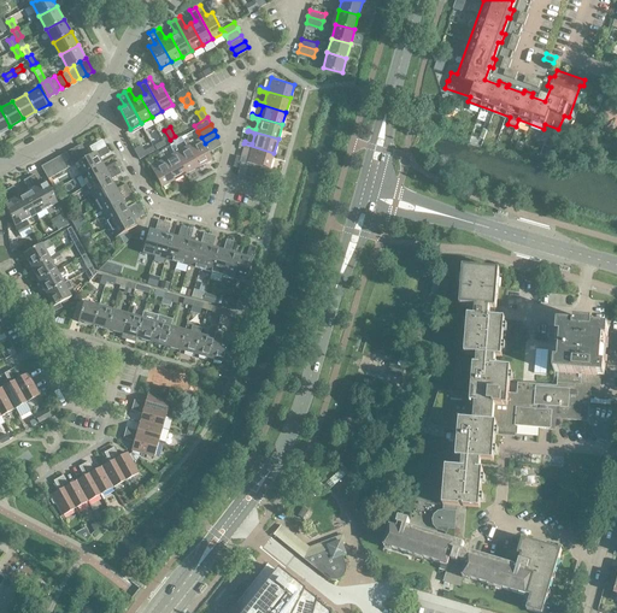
[(200,136),(191,141),(187,135),(184,136),(199,164),(212,157),(209,151),(205,143),(201,137),(200,136)]
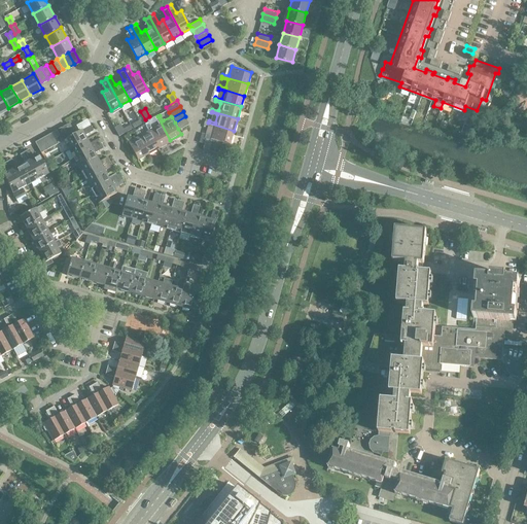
[(159,123),(151,127),(148,121),(146,123),(160,146),(170,140),(157,116),(156,117),(159,123)]
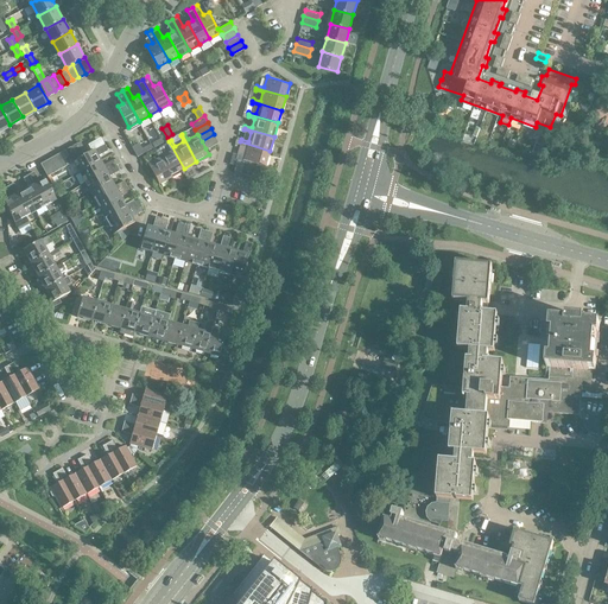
[(214,134),(202,141),(206,148),(217,141),(214,134)]
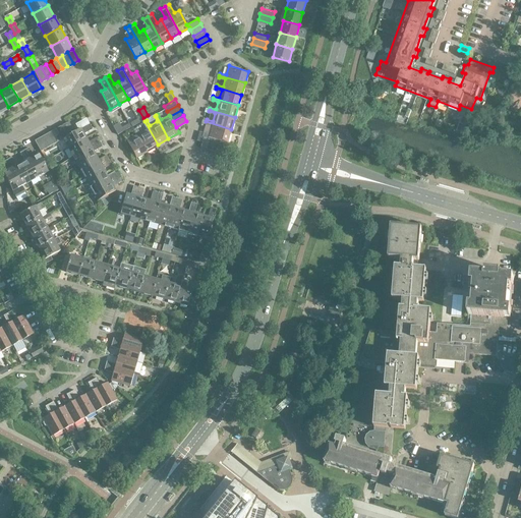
[(61,123),(67,134),(73,131),(67,120),(61,123)]
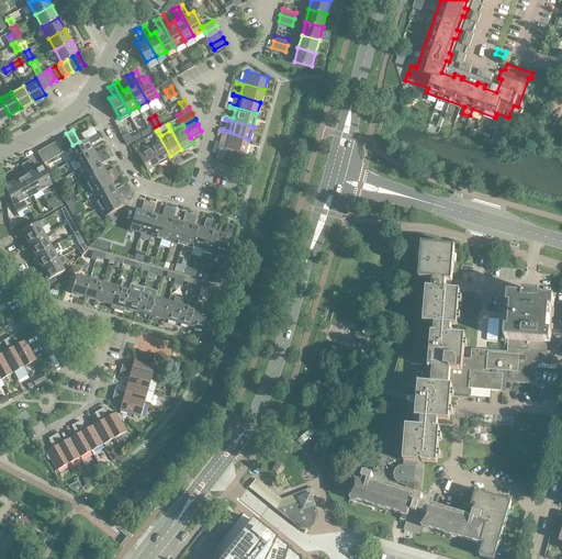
[(132,141),(142,135),(139,131),(130,136),(132,141)]
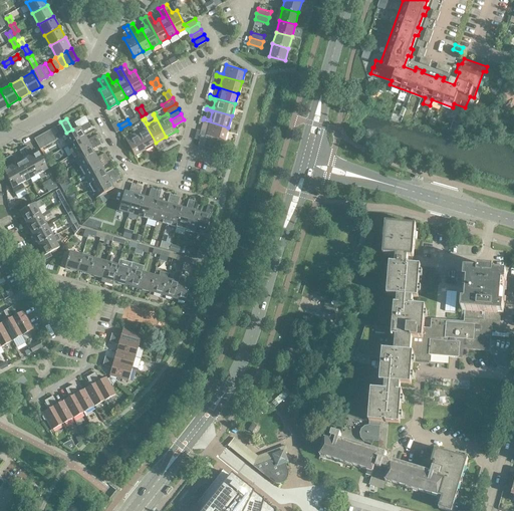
[(145,125),(138,130),(135,124),(133,125),(145,149),(156,143),(143,119),(142,120),(145,125)]
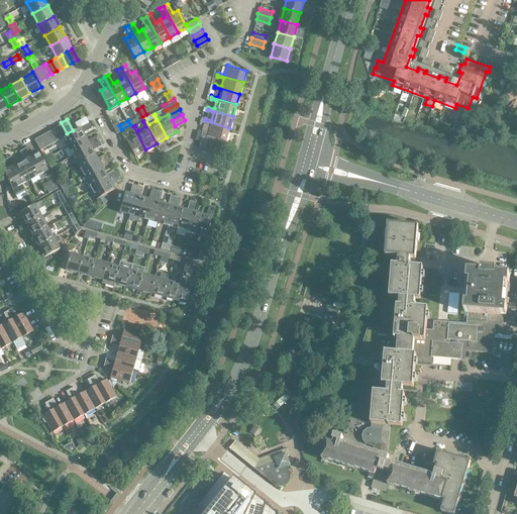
[(199,144),(205,146),(209,134),(214,136),(220,137),(226,139),(229,128),(204,120),(204,122),(210,123),(208,130),(202,129),(201,133),(202,133),(199,144)]
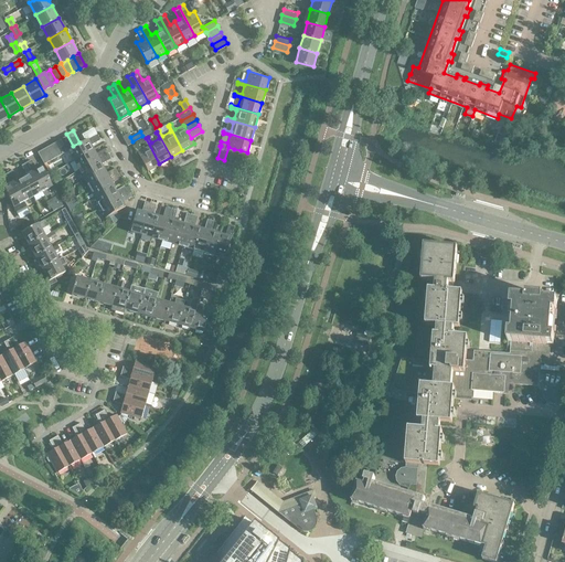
[(97,133),(80,142),(73,146),(68,149),(74,158),(94,147),(92,144),(100,138),(97,133)]
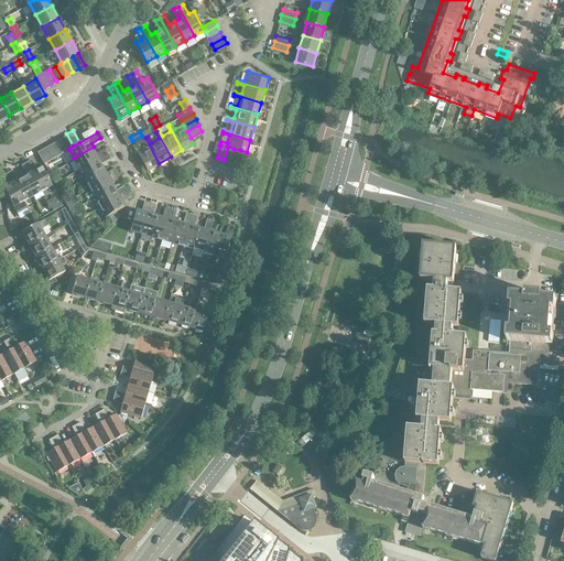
[(73,146),(66,133),(61,137),(67,149),(68,149),(73,146)]
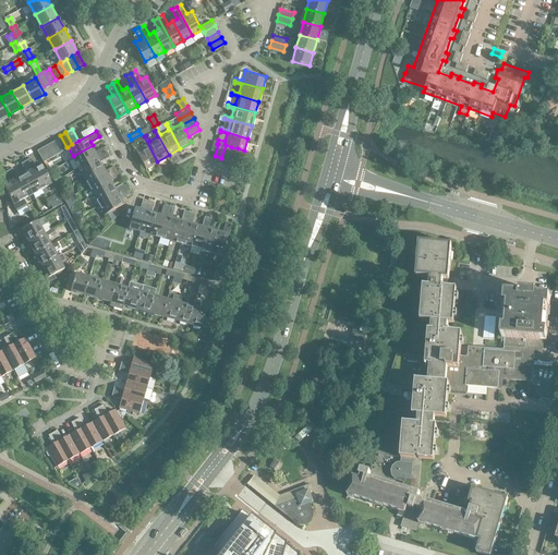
[(67,147),(60,135),(55,139),(61,151),(67,147)]
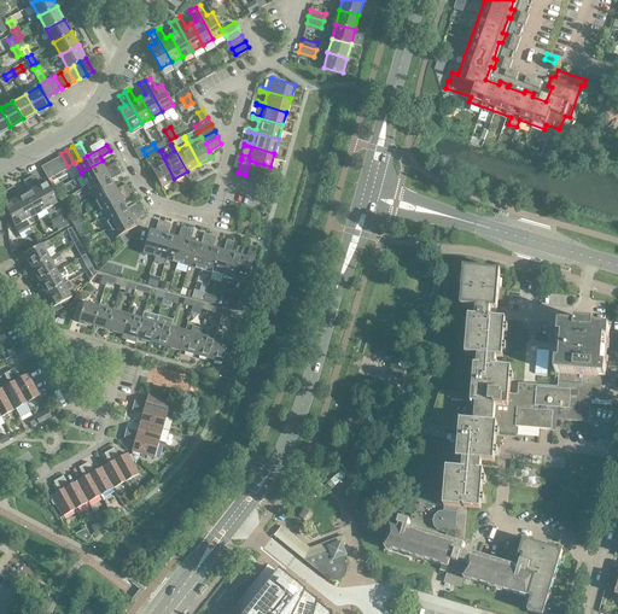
[(150,165),(151,165),(162,186),(174,179),(159,151),(158,151),(162,158),(153,162),(150,156),(146,158),(150,165)]
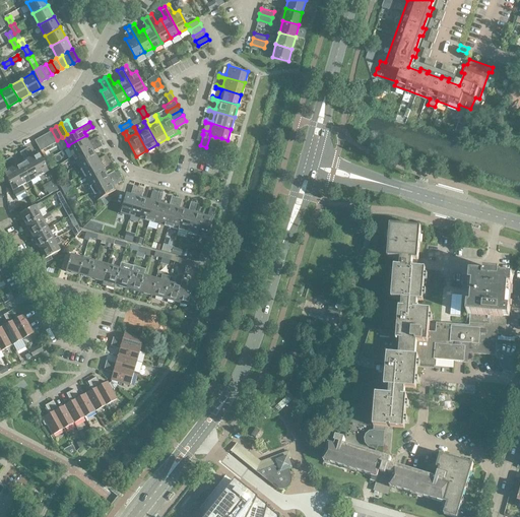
[(57,140),(51,129),(46,132),(52,143),(57,140)]
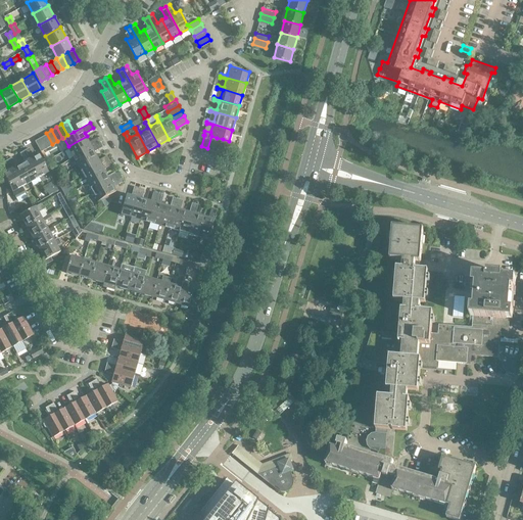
[(52,144),(46,133),(40,136),(46,147),(52,144)]
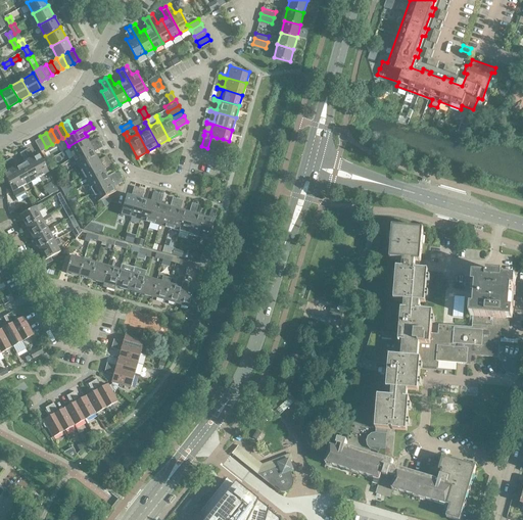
[(46,147),(40,136),(35,139),(41,150),(46,147)]
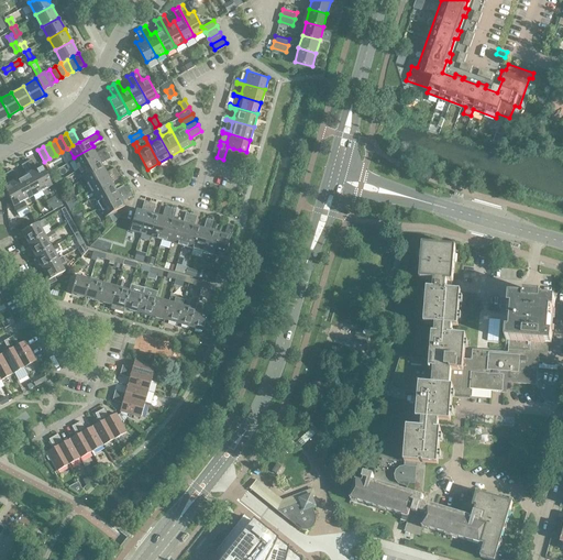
[(96,151),(94,146),(74,157),(78,167),(108,151),(105,146),(96,151)]
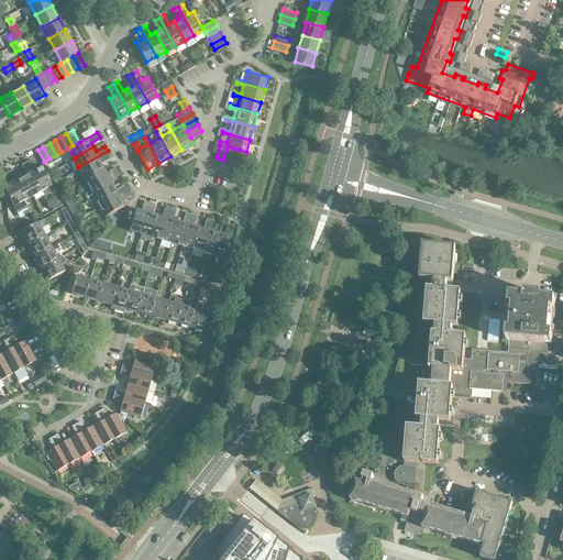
[(230,161),(233,149),(228,146),(223,160),(230,161)]
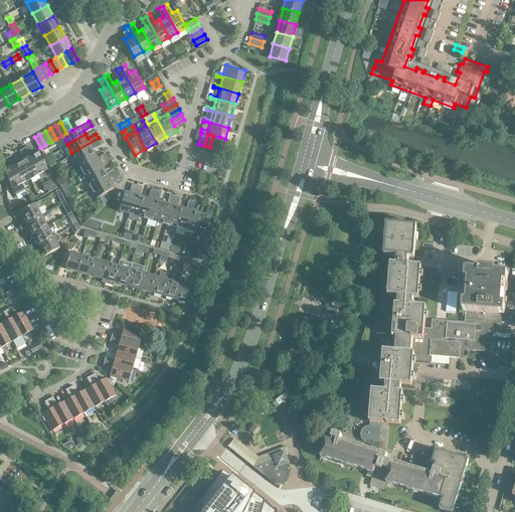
[(216,149),(219,137),(213,136),(210,147),(216,149)]
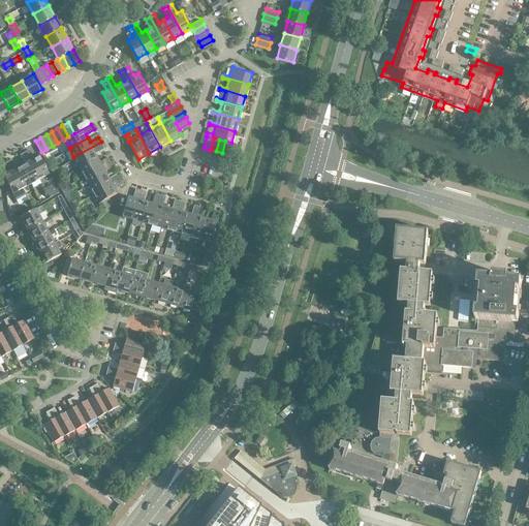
[(227,155),(231,143),(225,141),(222,153),(227,155)]
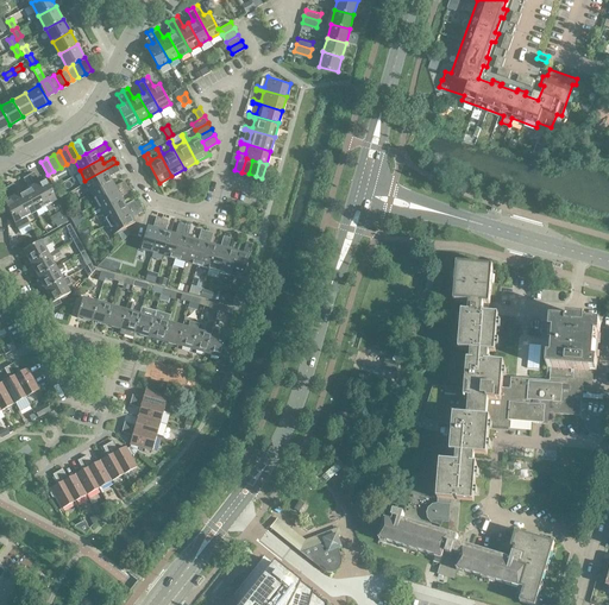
[(112,178),(110,175),(119,169),(117,163),(85,181),(90,190),(112,178)]
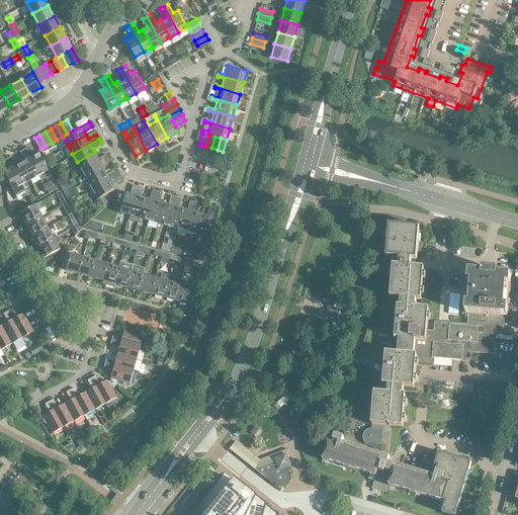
[(29,145),(24,147),(39,173),(49,168),(38,150),(33,153),(29,145)]
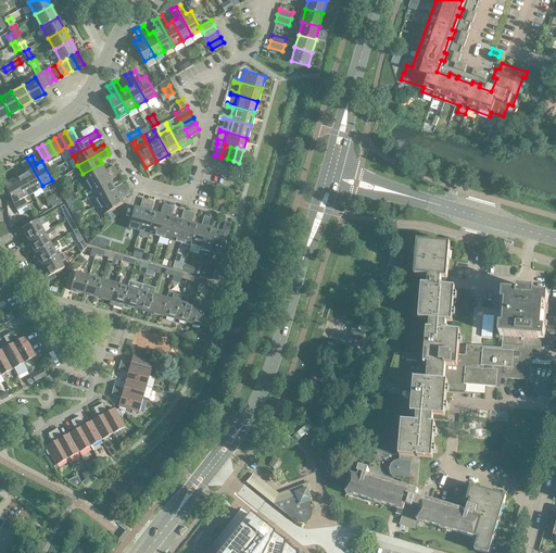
[(26,170),(22,172),(33,191),(42,186),(26,158),(21,161),(26,170)]
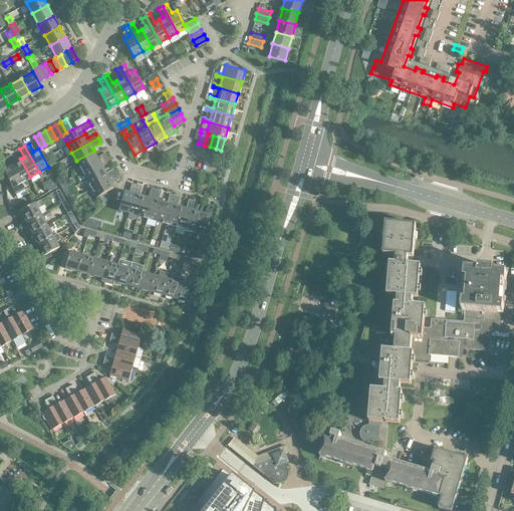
[(96,156),(94,151),(76,161),(81,170),(107,155),(105,151),(96,156)]
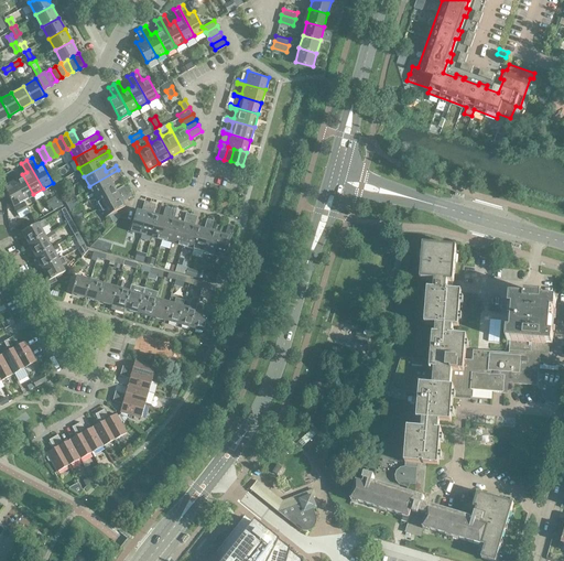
[(33,194),(22,174),(18,177),(12,169),(8,171),(24,200),(33,194)]
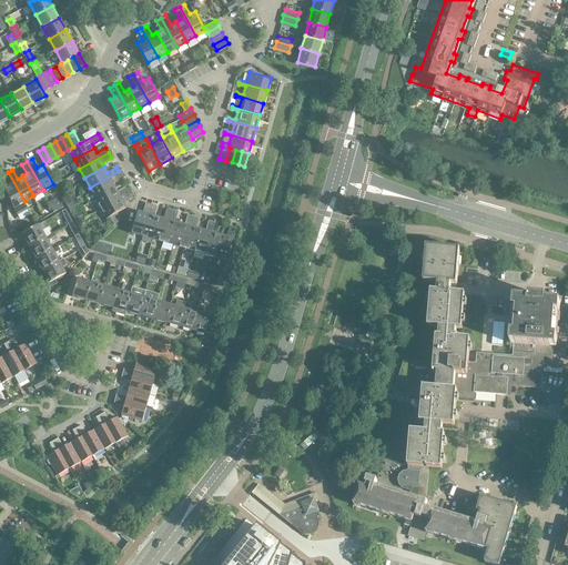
[(95,197),(114,185),(113,182),(122,177),(119,171),(90,188),(95,197)]
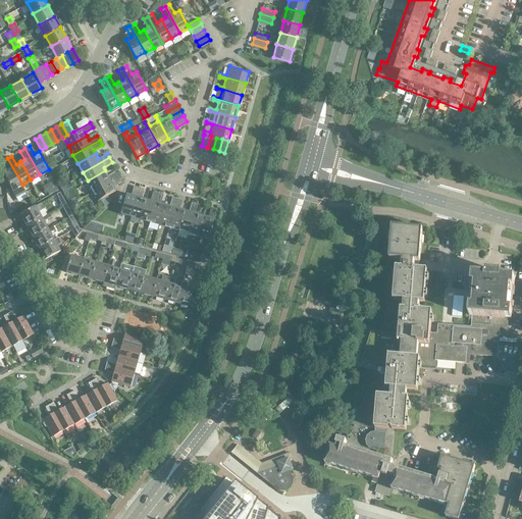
[(3,171),(13,190),(16,195),(24,190),(22,185),(7,158),(3,160),(7,169),(3,171)]
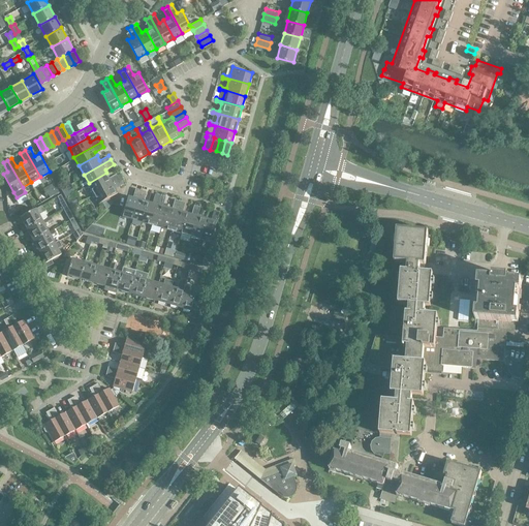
[(106,173),(89,183),(94,192),(121,177),(119,173),(117,174),(117,172),(109,176),(106,173)]
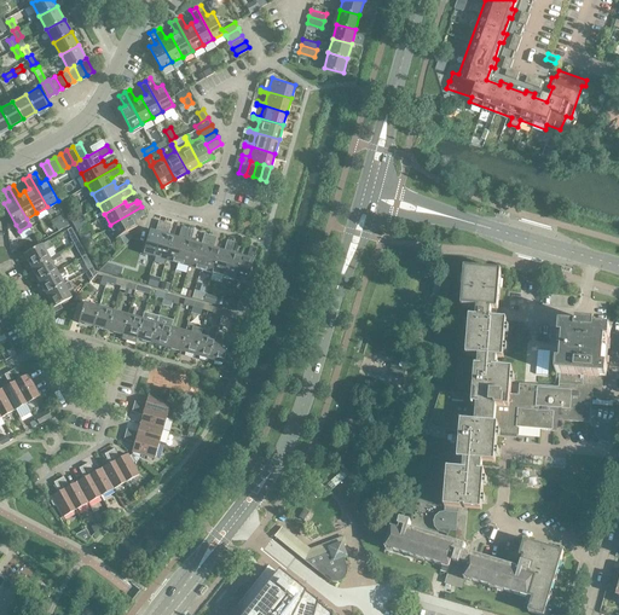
[(138,225),(134,219),(144,214),(142,207),(110,225),(116,236),(138,225)]
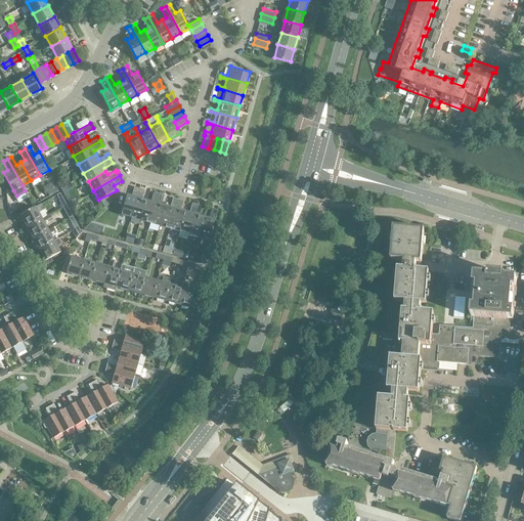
[(58,188),(53,179),(44,184),(49,193),(58,188)]
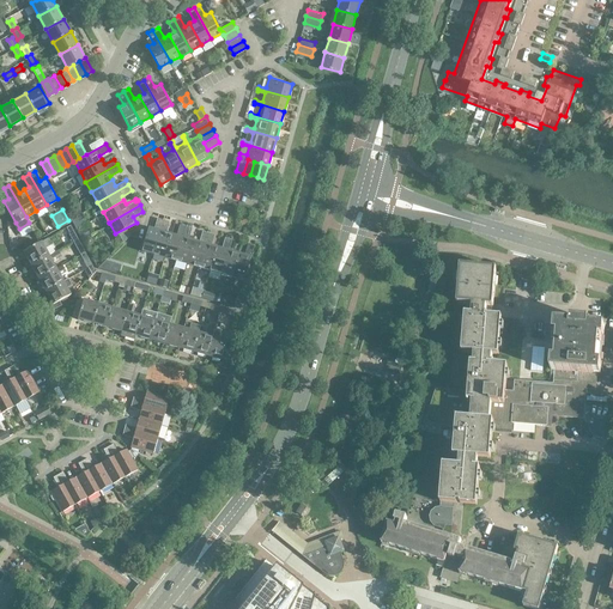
[(78,220),(84,217),(80,209),(74,213),(78,220)]
